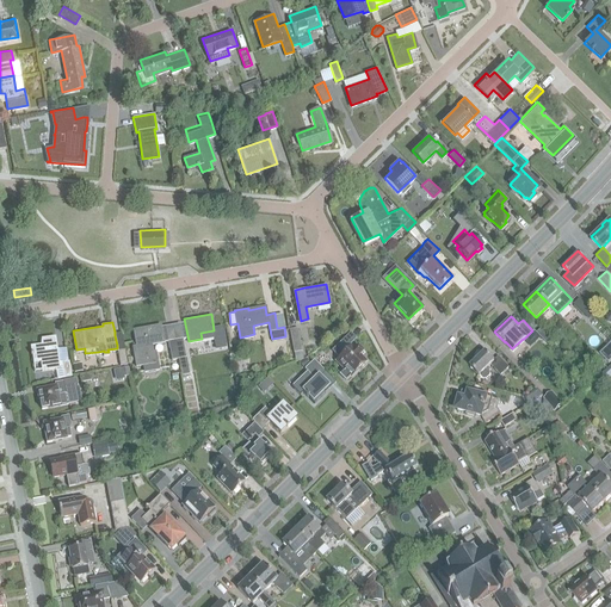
[(153,350),(152,342),(164,340),(160,323),(134,328),(136,345),(133,345),(136,364),(143,363),(144,370),(160,367),(156,350),(153,350)]
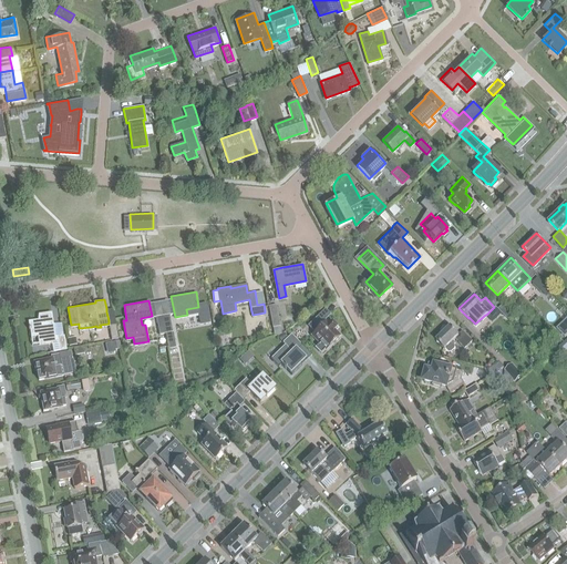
[(513,311),(503,301),(498,307),(507,317),(513,311)]
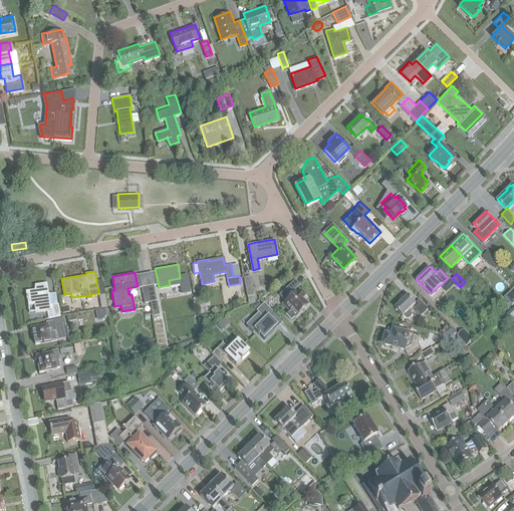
[(255,300),(250,274),(244,275),(248,301),(255,300)]
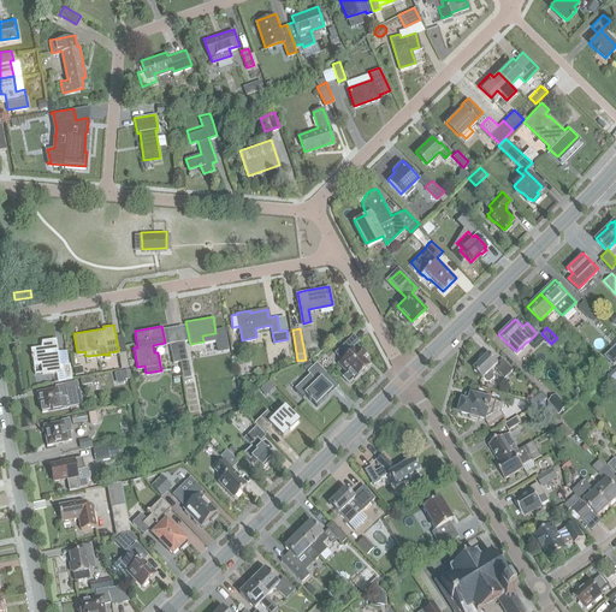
[(59,369),(55,337),(42,338),(42,345),(31,346),(33,350),(31,351),(34,363),(41,362),(42,370),(59,369)]
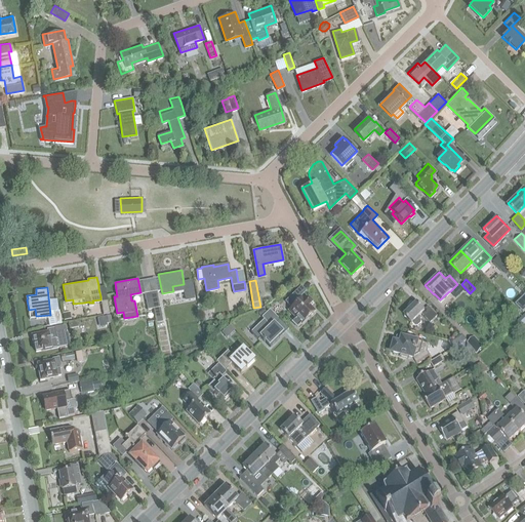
[(159,306),(157,289),(145,291),(148,308),(159,306)]
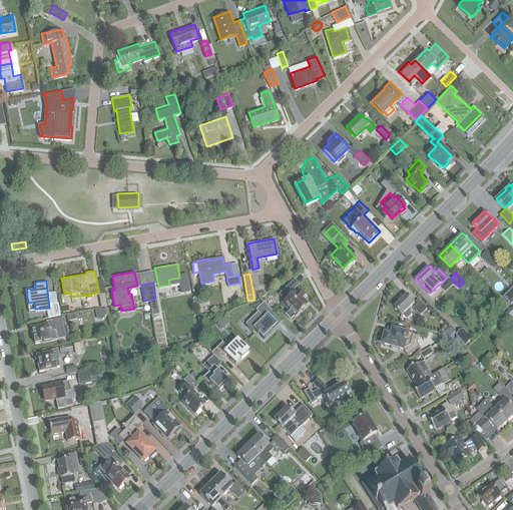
[(292,292),(287,286),(279,293),(285,299),(282,302),(290,309),(286,313),(290,317),(294,314),(295,315),(307,303),(301,298),(305,294),(300,290),(298,292),(295,289),(292,292)]
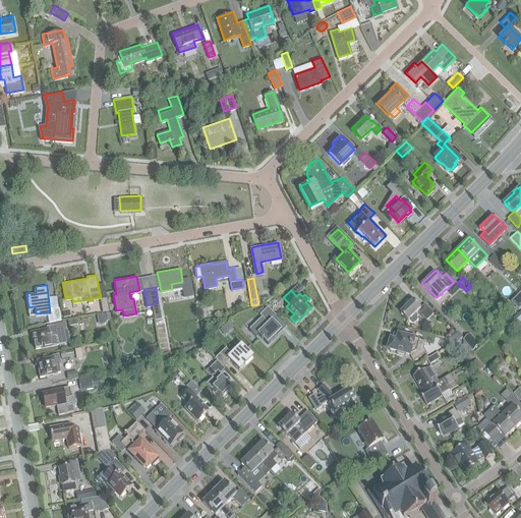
[(520,290),(511,300),(518,306),(520,303),(520,290)]
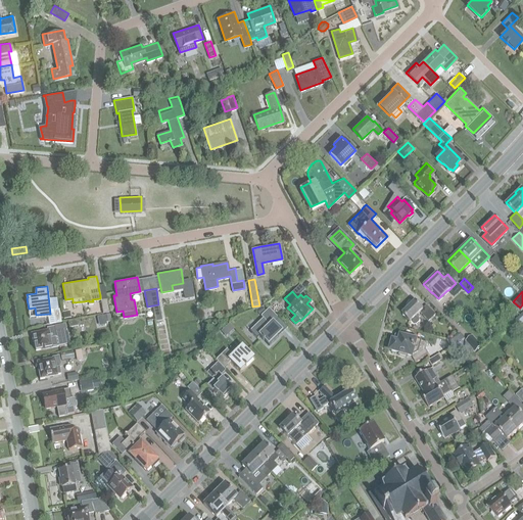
[(106,297),(100,298),(102,312),(108,311),(106,297)]
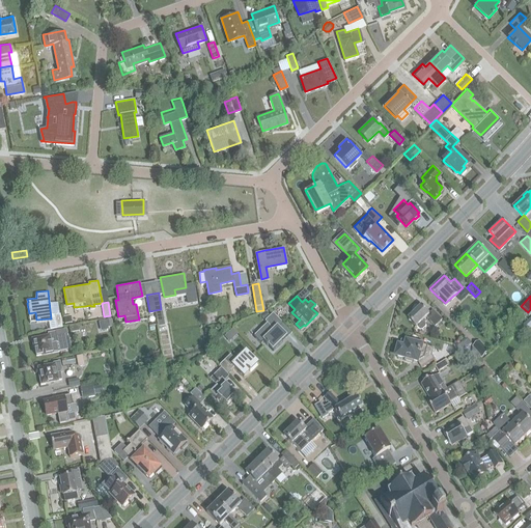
[(416,324),(420,327),(422,327),(425,325),(425,324),(425,323),(424,321),(422,317),(425,314),(435,324),(442,317),(432,307),(428,311),(421,304),(408,316),(416,324)]
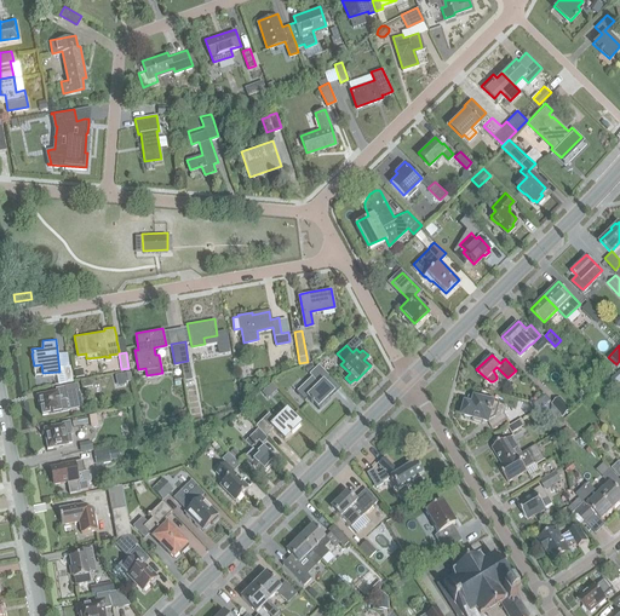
[(72,378),(69,363),(61,364),(64,380),(72,378)]
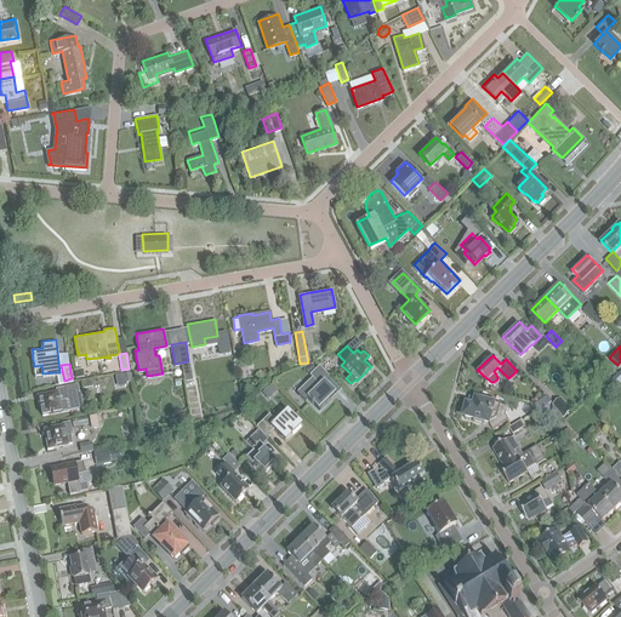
[(334,390),(324,381),(330,376),(319,364),(309,372),(312,375),(312,376),(297,390),(297,389),(296,390),(305,399),(308,395),(312,399),(311,400),(313,401),(319,407),(330,396),(329,394),(332,390),(334,390)]
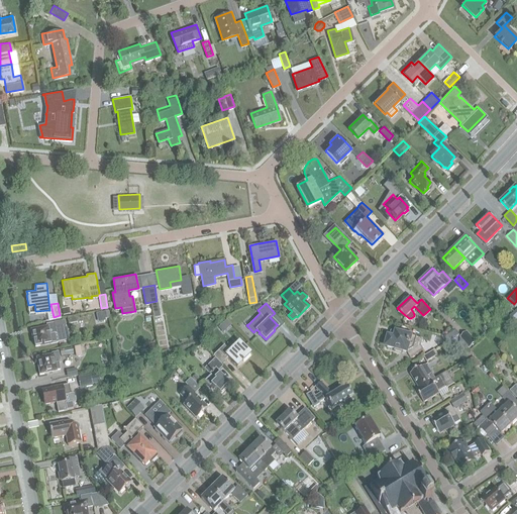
[(102,310),(103,317),(110,315),(108,308),(102,310)]
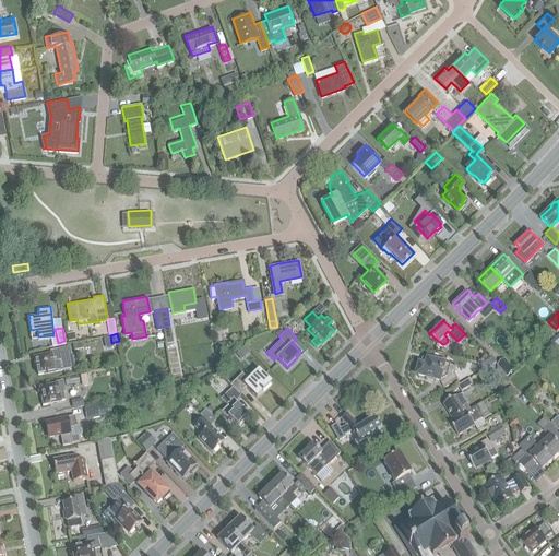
[(71,353),(69,344),(49,349),(50,352),(33,355),(34,363),(36,363),(37,373),(60,367),(61,368),(74,366),(72,352),(71,353)]
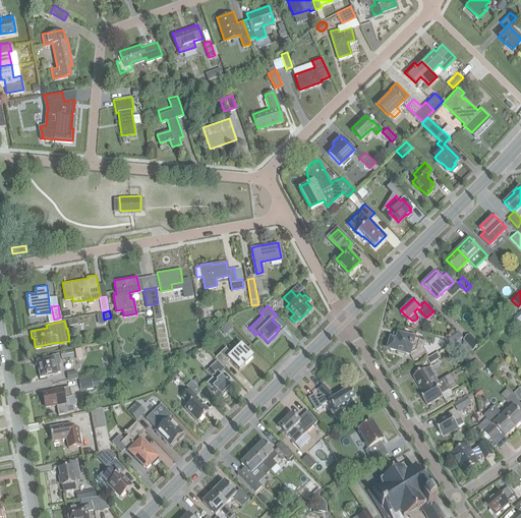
[(406,335),(395,332),(393,338),(391,337),(389,347),(398,349),(397,351),(404,352),(404,351),(409,352),(413,358),(426,349),(424,346),(426,339),(406,334),(406,335)]
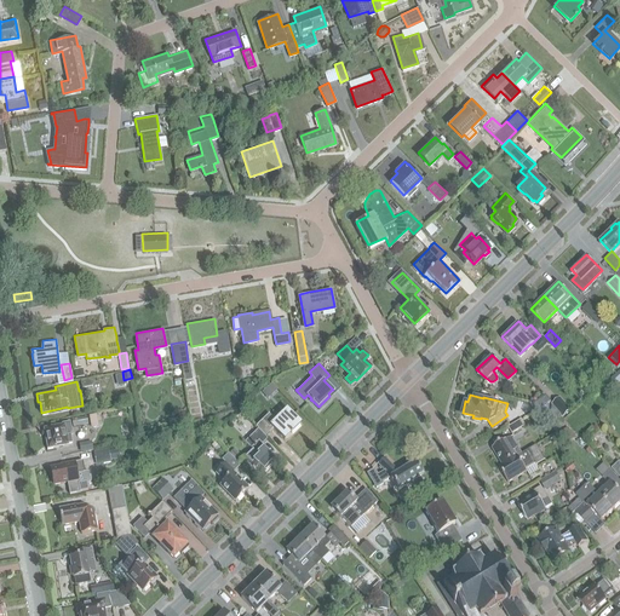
[(563,414),(570,407),(560,395),(552,401),(563,414)]
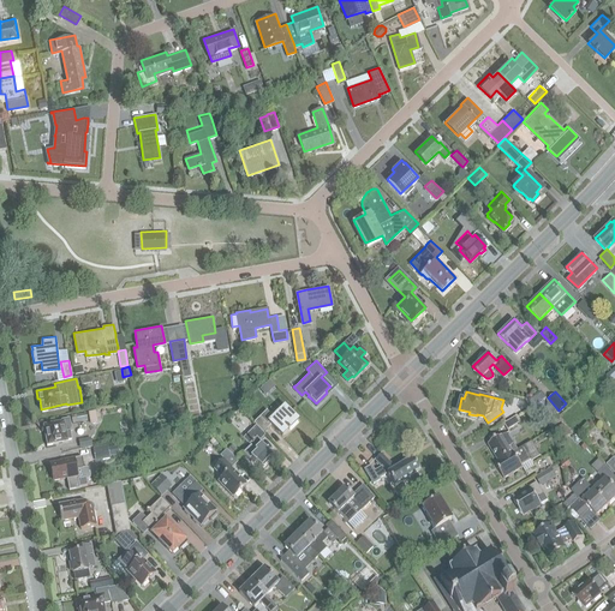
[(254,420),(256,423),(262,430),(270,423),(282,433),(298,418),(284,405),(273,414),(267,408),(254,420)]
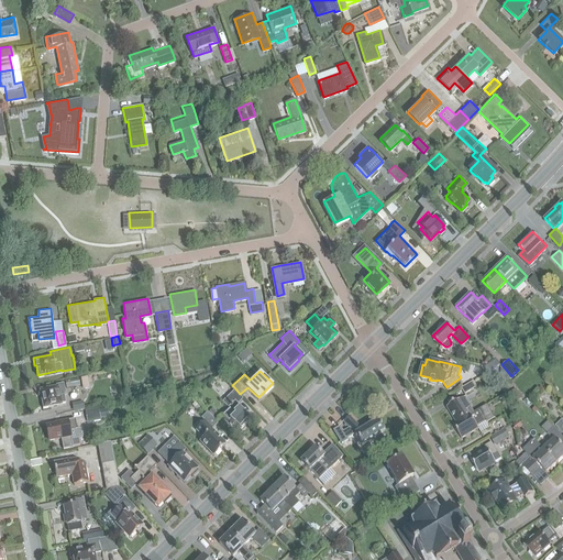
[(79,384),(78,376),(65,379),(66,386),(79,384)]
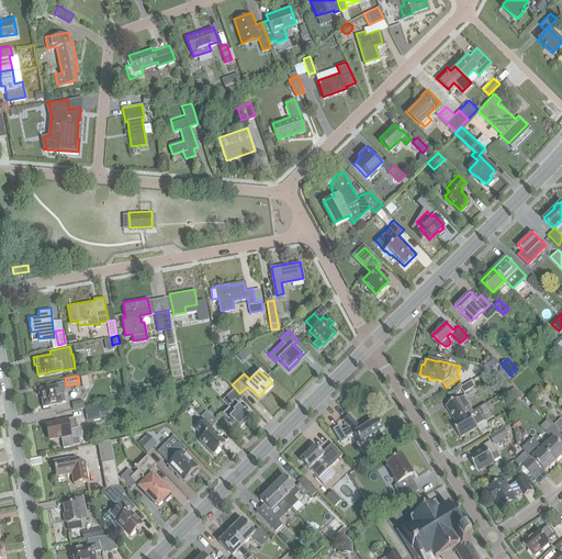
[(154,386),(164,384),(161,377),(153,378),(154,386)]
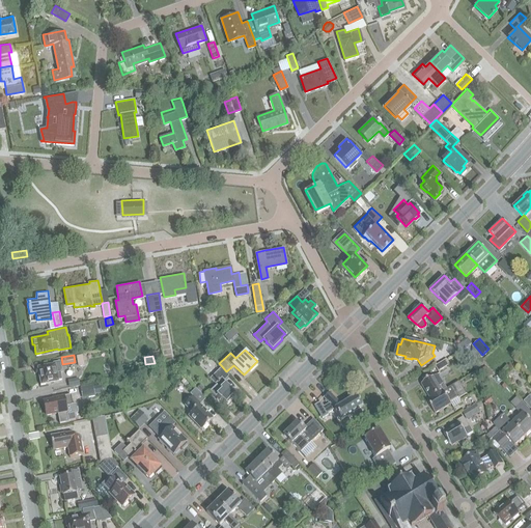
[(449,363),(446,357),(435,364),(439,369),(449,363)]
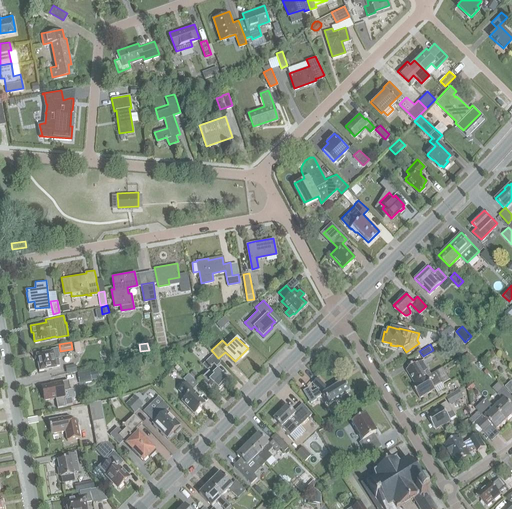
[(60,356),(58,346),(51,347),(51,349),(51,350),(36,353),(38,362),(37,363),(38,369),(45,367),(45,366),(54,364),(60,363),(59,357),(60,356)]
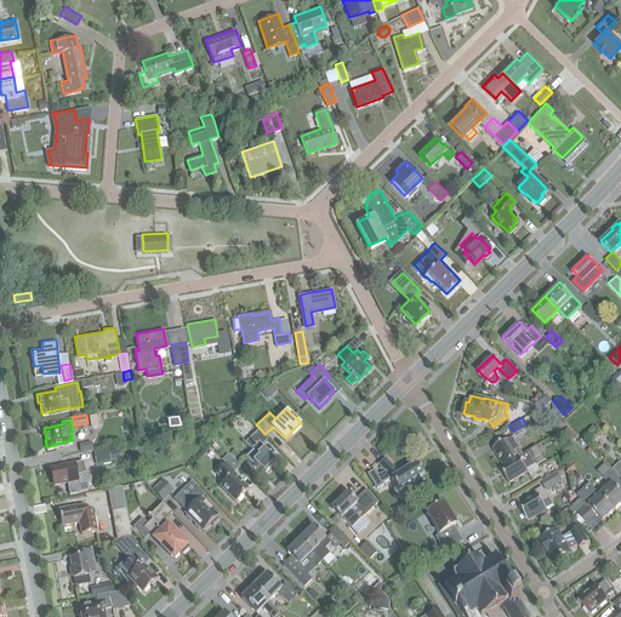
[(575,435),(569,426),(560,432),(567,441),(575,435)]
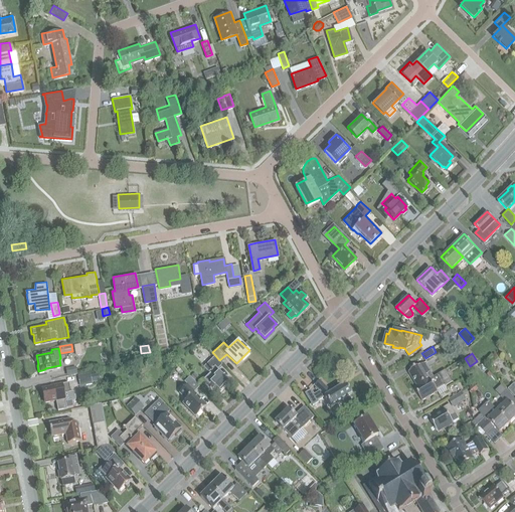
[(219,360),(214,354),(203,365),(209,371),(203,377),(208,383),(211,381),(219,389),(219,388),(220,389),(227,383),(226,382),(228,380),(224,376),(225,376),(219,370),(219,369),(217,367),(221,362),(219,360)]
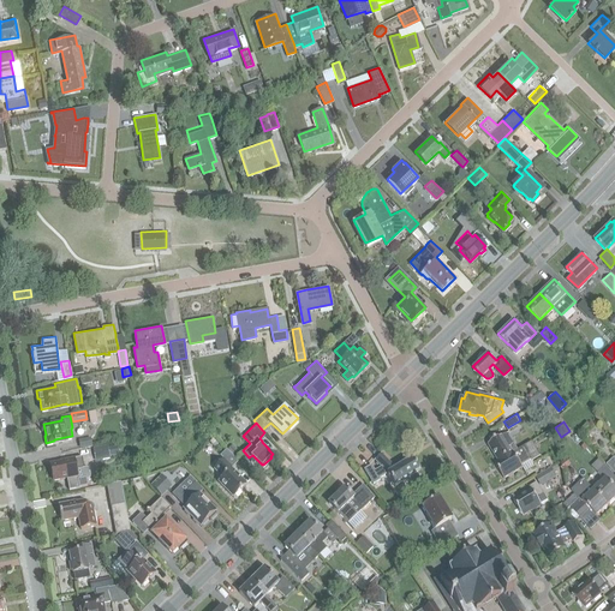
[(488,442),(499,460),(513,450),(509,444),(513,442),(507,431),(488,442)]
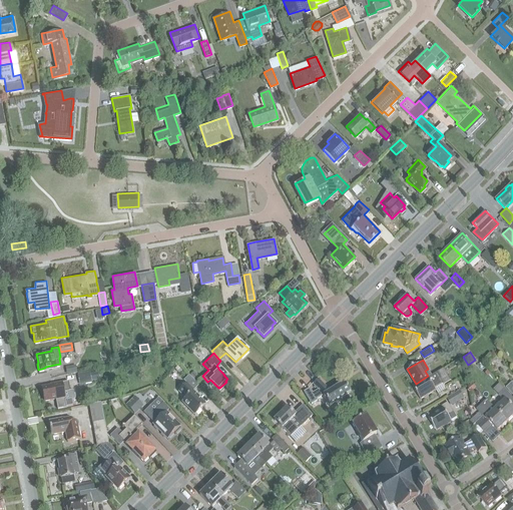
[(77,371),(75,363),(65,365),(66,373),(77,371)]
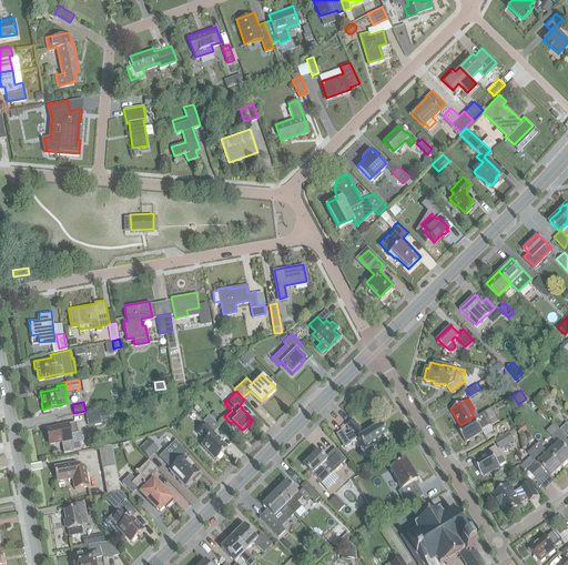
[(474,416),(460,425),(456,427),(465,440),(483,430),(482,429),(490,423),(490,424),(498,420),(490,406),(474,416)]
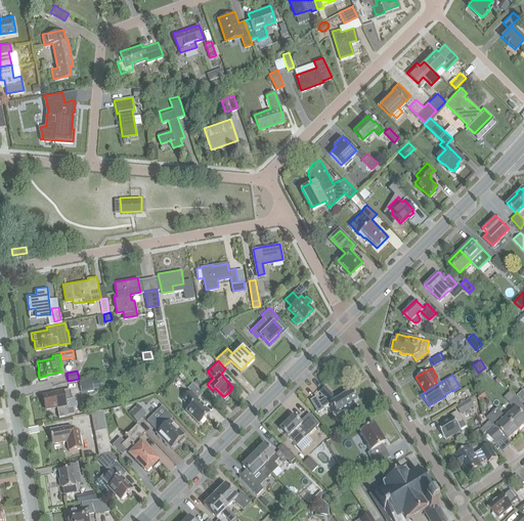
[(205,384),(198,377),(193,382),(200,388),(205,384)]
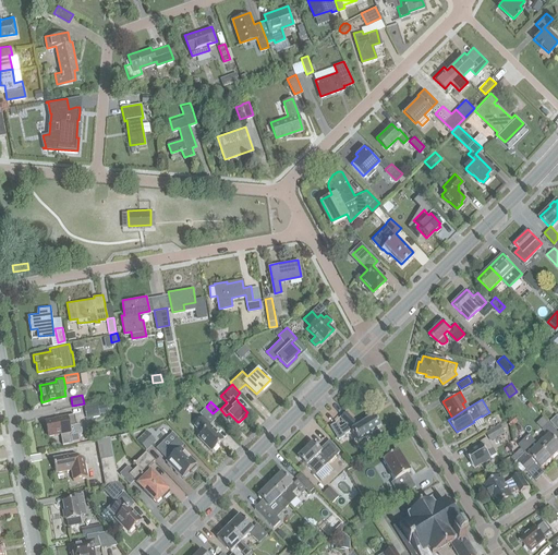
[(99,414),(97,402),(84,405),(86,417),(99,414)]
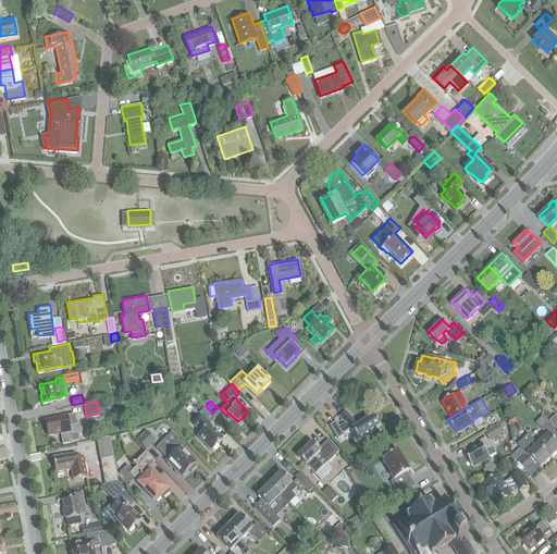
[(215,416),(205,405),(199,410),(201,414),(193,422),(200,430),(196,434),(210,448),(223,438),(209,422),(210,422),(215,416)]
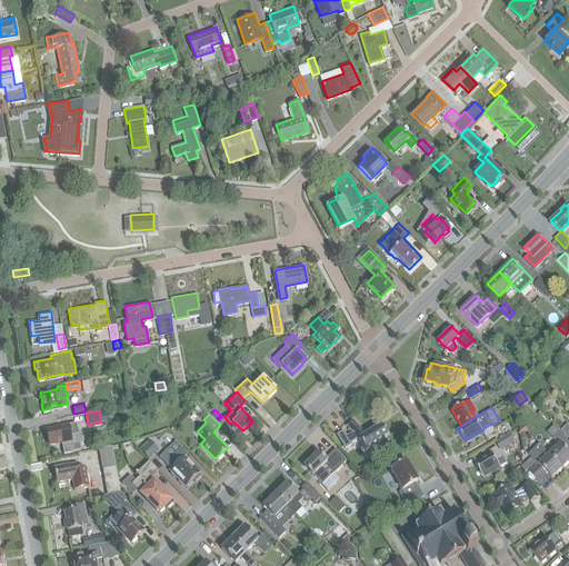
[(355,420),(352,418),(346,424),(351,429),(346,434),(342,428),(338,432),(345,445),(351,440),(351,439),(358,435),(365,448),(381,438),(382,440),(389,437),(387,435),(388,435),(381,421),(365,430),(355,420)]
